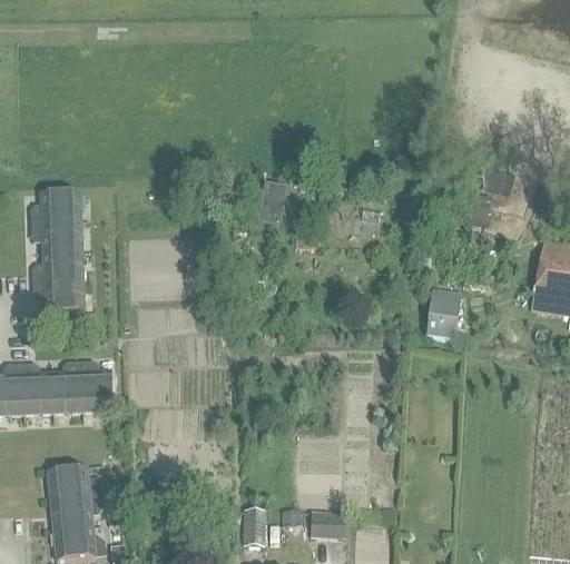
[(279,226),(286,186),(264,181),(256,221),(279,226)]
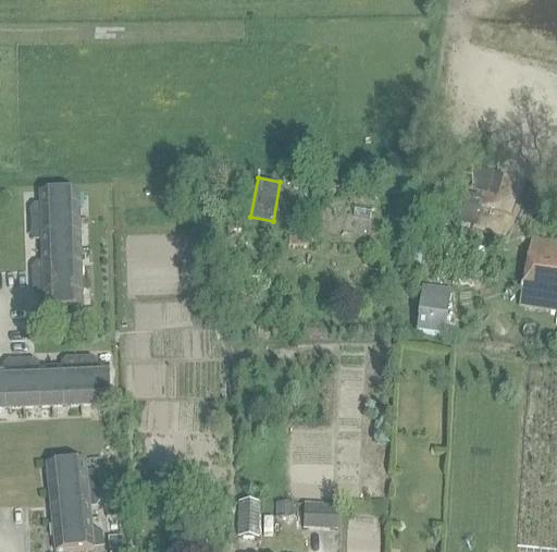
[(31,220),(78,218),(78,188),(40,189),(40,206),(29,207),(31,220)]
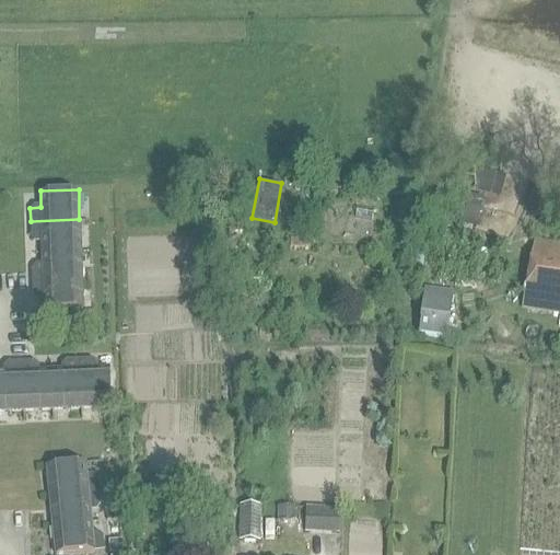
[(42,250),(80,249),(79,219),(31,221),(31,233),(42,233),(42,250)]
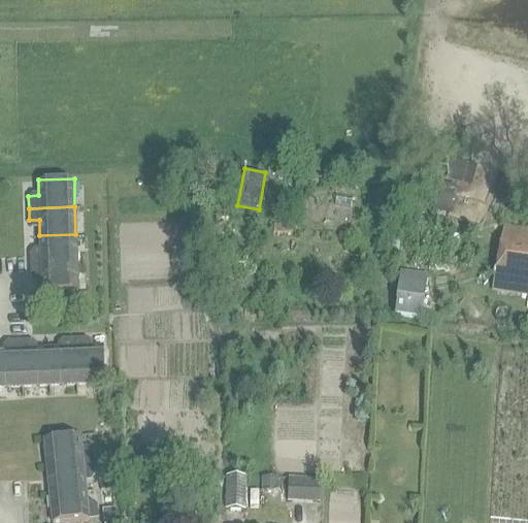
[(404,223),(433,226),(434,218),(405,214),(404,223)]
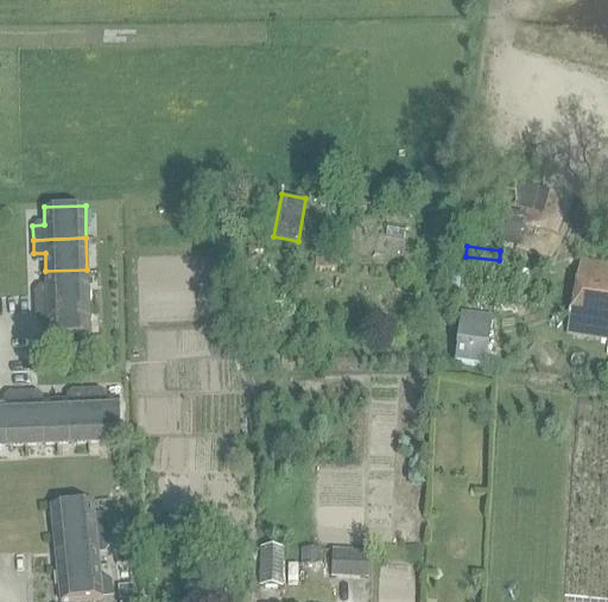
[(607,260),(576,257),(567,330),(607,335),(607,260)]
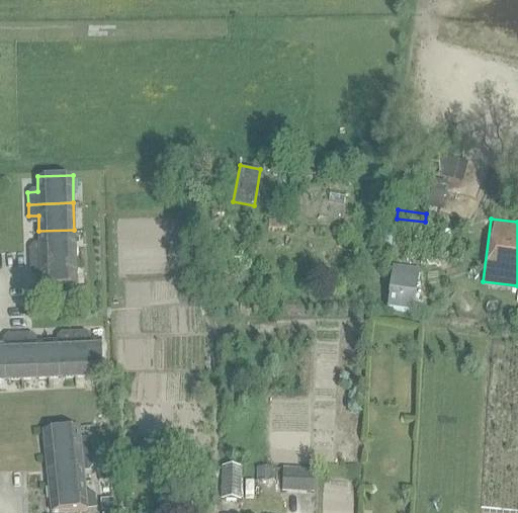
[(29,258),(75,256),(74,230),(38,231),(39,246),(29,246),(29,258)]
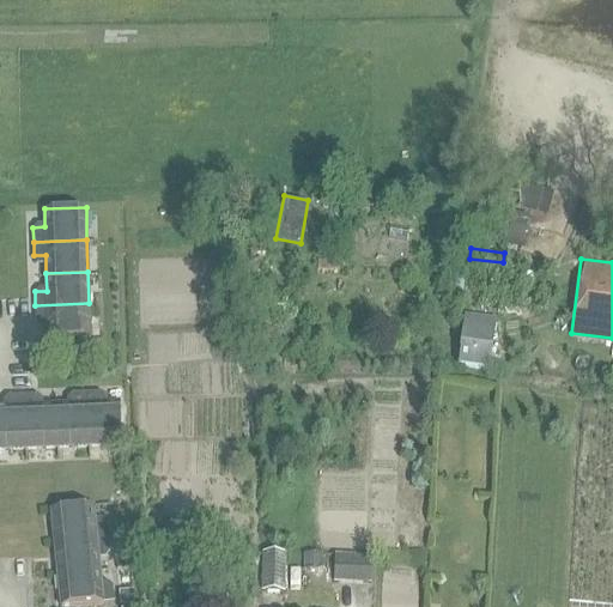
[(89,303),(35,305),(36,319),(47,319),(48,337),(90,335),(89,303)]
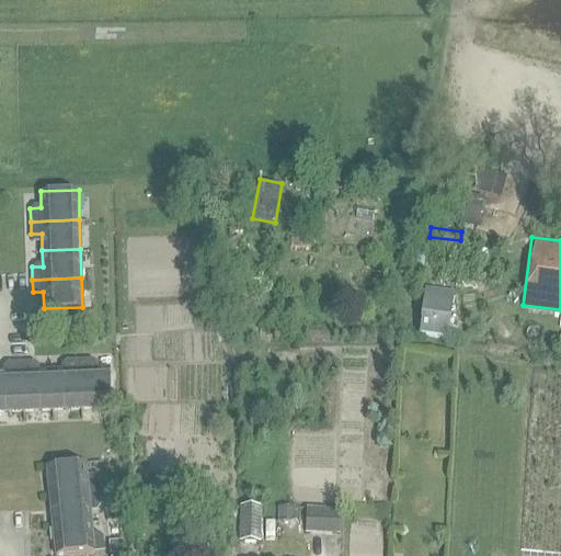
[(425,285),(419,332),(447,337),(454,290),(425,285)]
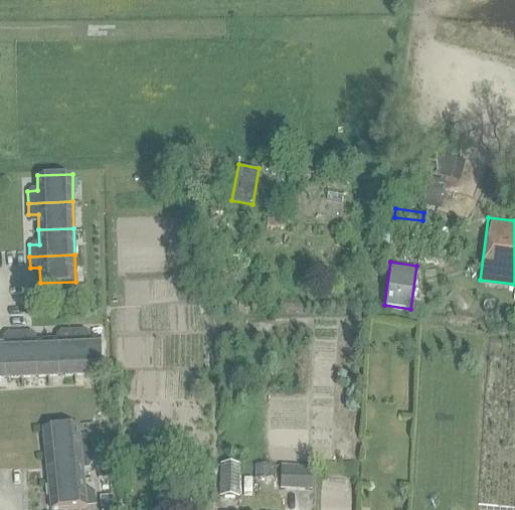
[(47,373),(74,372),(72,327),(60,328),(61,338),(46,338),(47,373)]
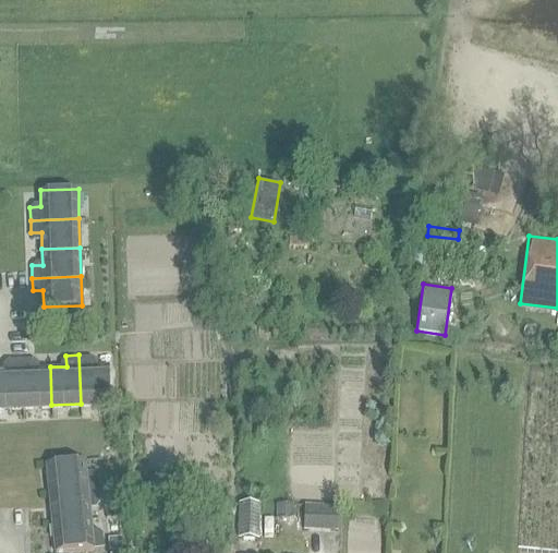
[(79,355),(81,404),(110,403),(109,364),(92,365),(92,355),(79,355)]
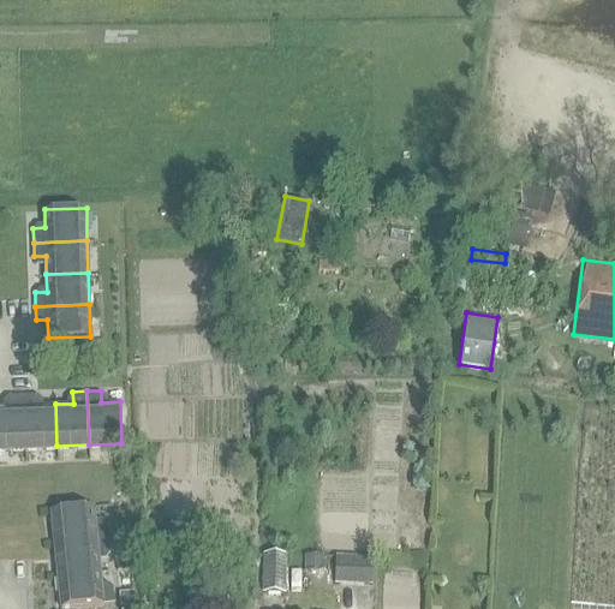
[(0,447),(25,447),(23,393),(9,394),(10,405),(0,405),(0,447)]
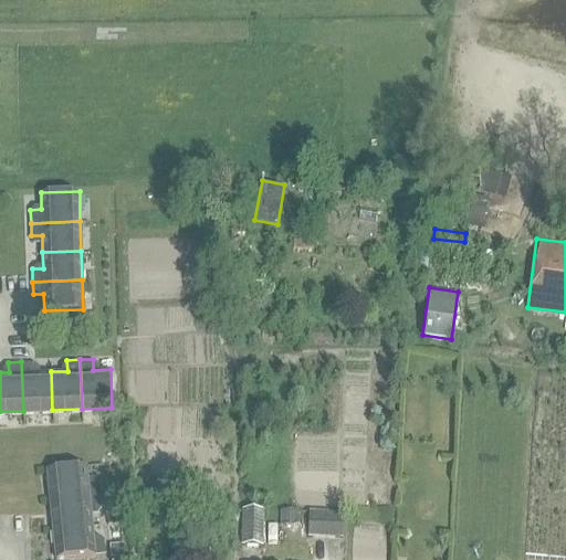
[(52,410),(51,371),(34,372),(34,361),(21,361),(23,411),(52,410)]
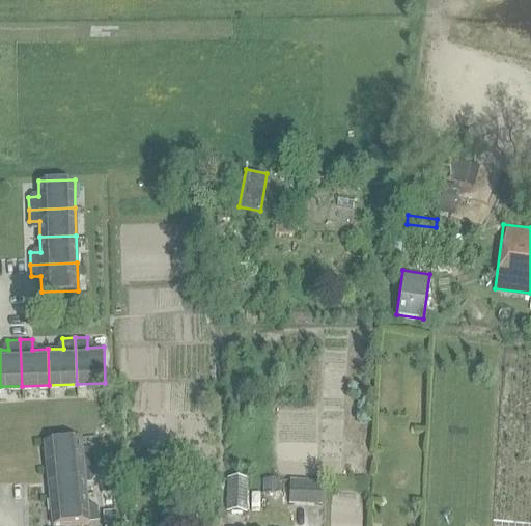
[(47,467),(93,463),(92,450),(82,451),(80,436),(44,439),(47,467)]
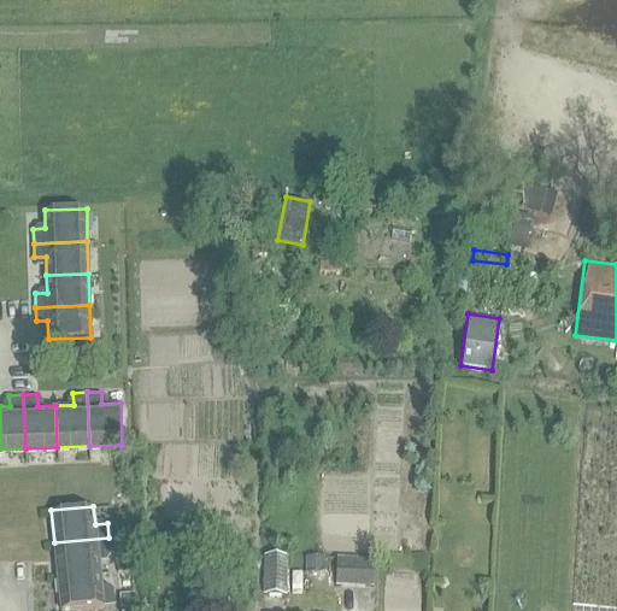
[(129,535),(113,536),(115,547),(130,546),(129,535)]
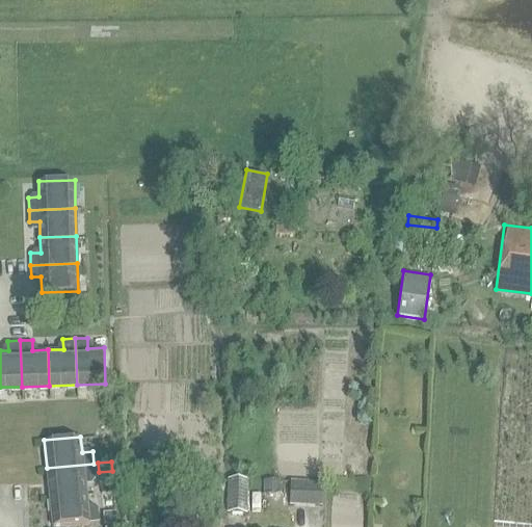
[(50,496),(86,492),(84,477),(95,476),(94,464),(47,468),(50,496)]
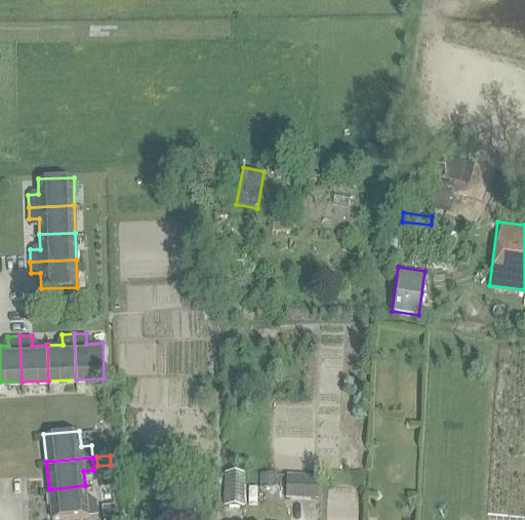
[(282,512),(283,469),(265,469),(264,512),(282,512)]
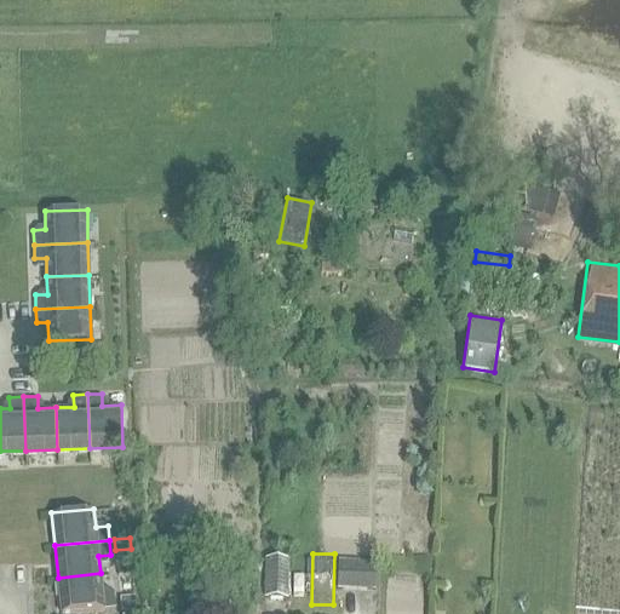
[(288,556),(265,555),(264,594),(287,595),(288,556)]
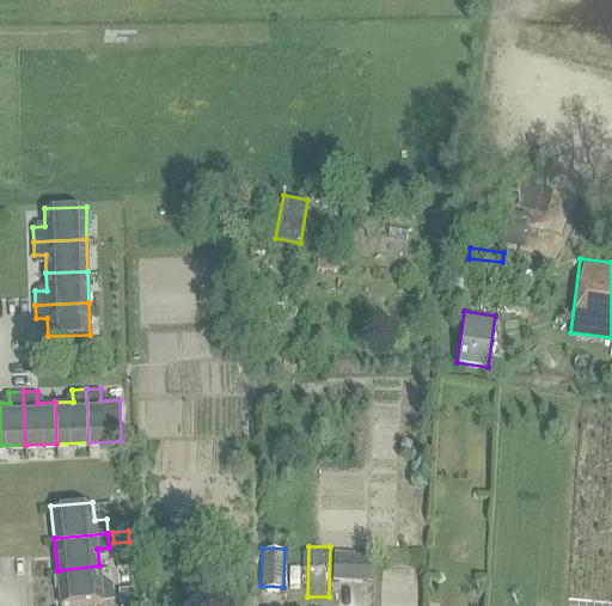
[(334,577),(371,579),(372,551),(334,550),(334,577)]
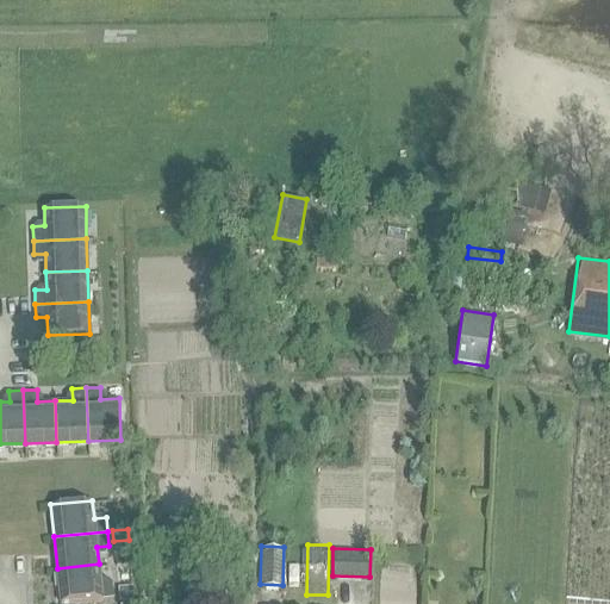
[(99,564),(57,568),(61,601),(103,596),(113,595),(112,580),(100,581),(99,564)]
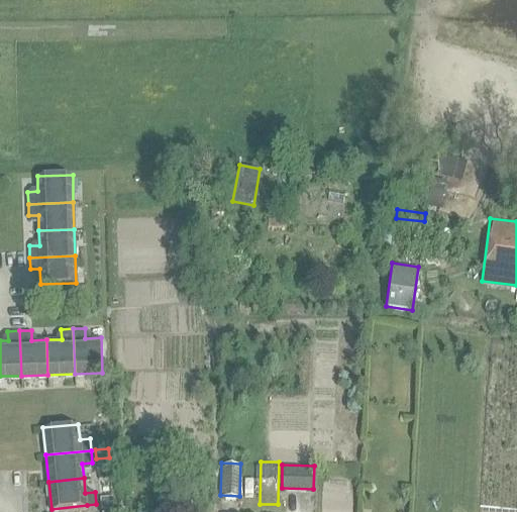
[(407,503),(407,491),(395,490),(394,502),(407,503)]
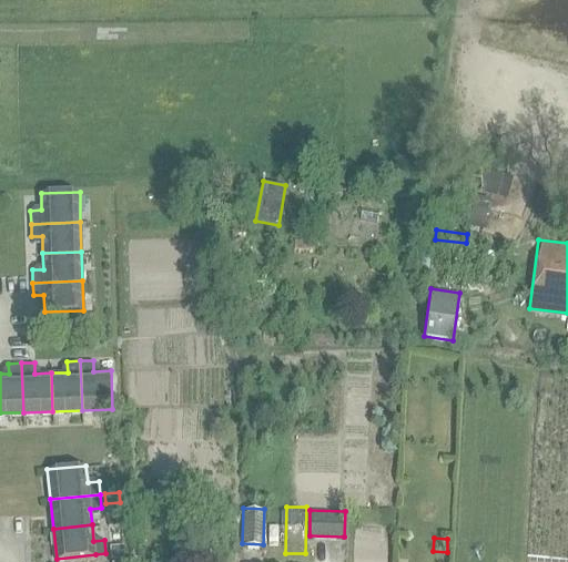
[(123,542),(110,544),(111,558),(125,557),(123,542)]
